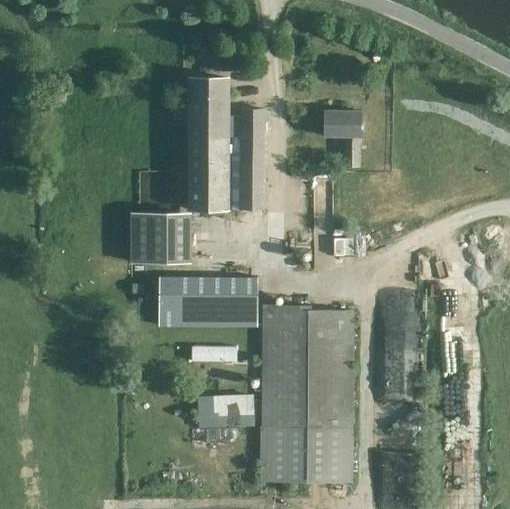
[(262,210),(264,111),(240,110),(239,117),(227,116),(228,79),(188,79),(186,210),(227,210),(227,137),(239,137),(238,210),(262,210)]
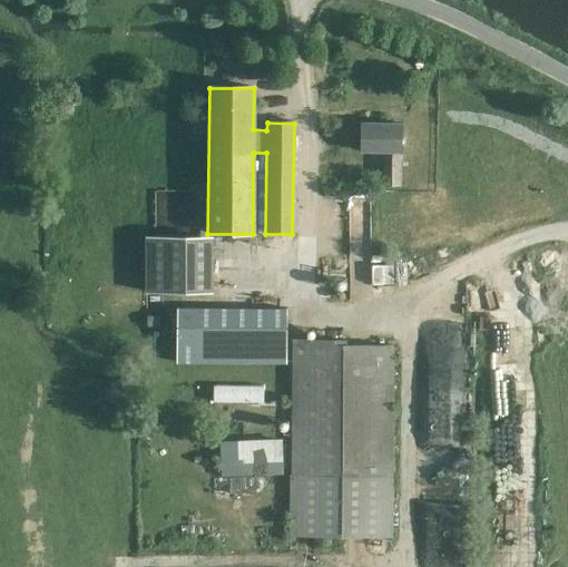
[(400,153),(400,126),(360,125),(360,153),(382,153),(382,187),(398,187),(399,153),(400,153)]
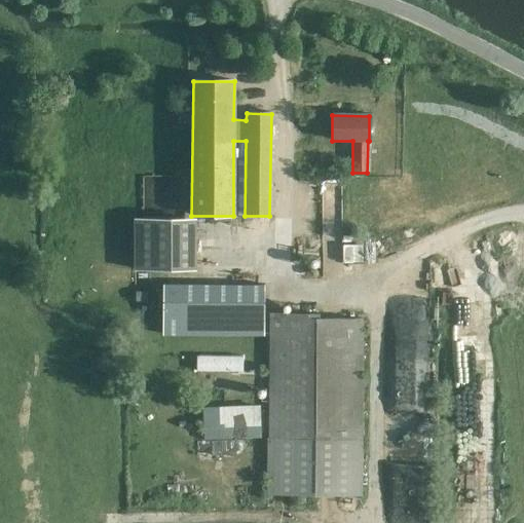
[(133,220),(133,269),(182,270),(183,220),(133,220)]
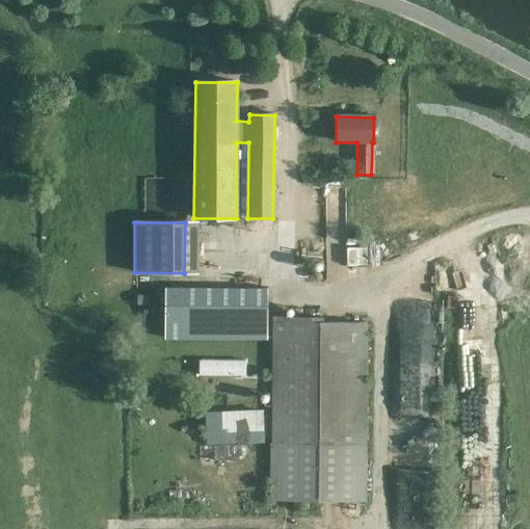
[(371,266),(372,247),(347,246),(346,265),(371,266)]
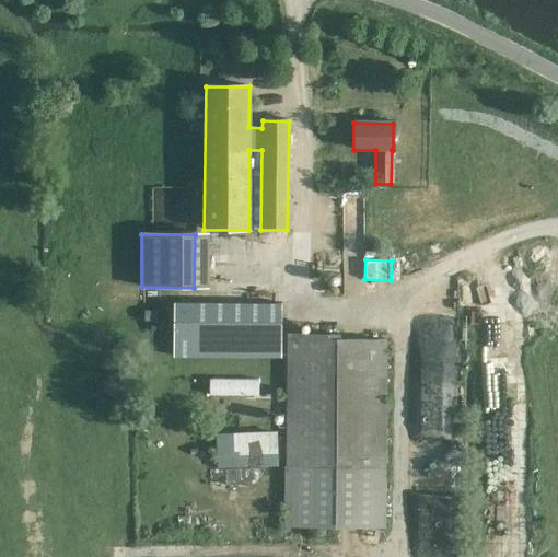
[(280,358),(280,304),(173,303),(173,357),(280,358)]
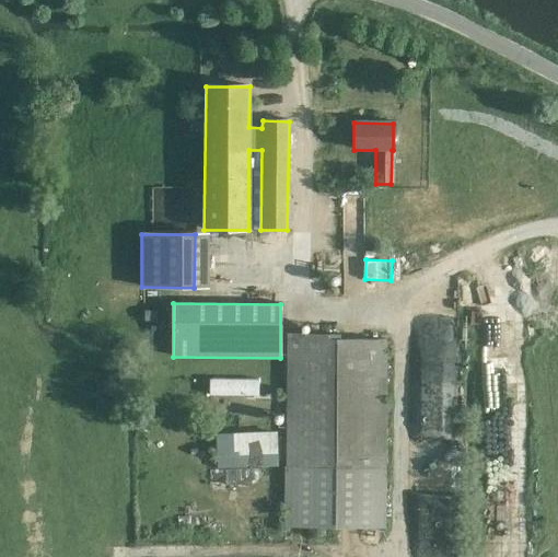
[(383,530),(384,474),(384,341),(338,340),(338,337),(298,336),(298,340),(287,340),(286,530),(383,530)]
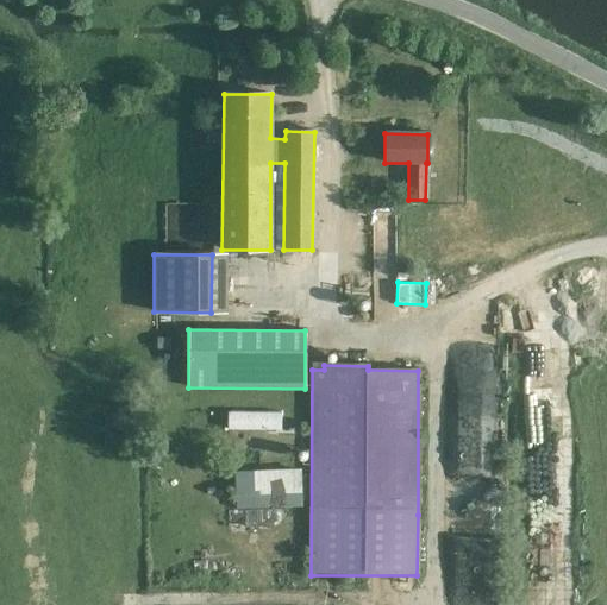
[(460,375),(460,474),(488,473),(488,459),(488,375),(460,375)]
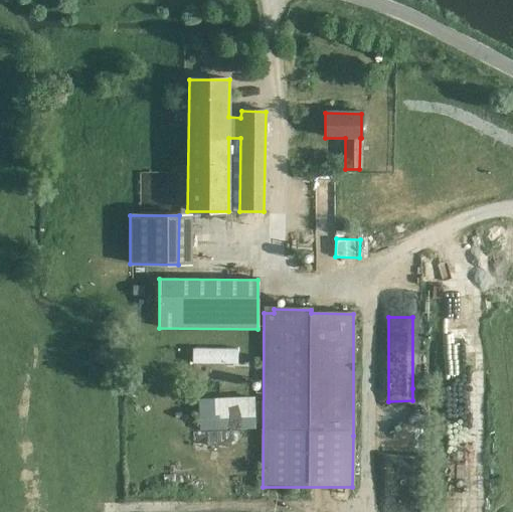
[(238,365),(238,349),(192,347),(192,363),(238,365)]
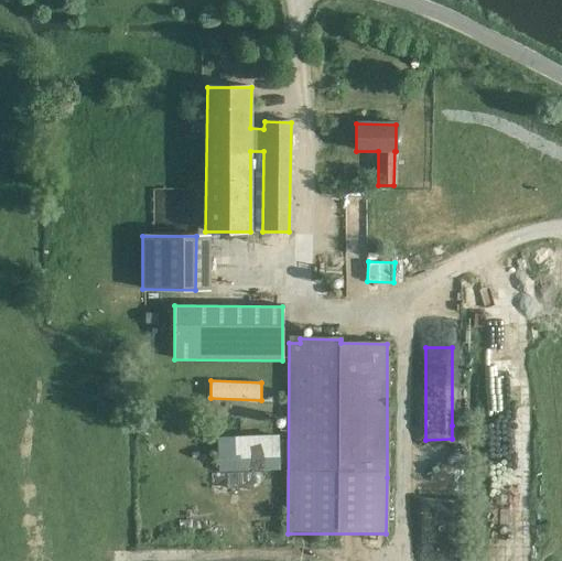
[(280,433),(217,435),(218,474),(207,474),(207,489),(256,488),(255,470),(281,468),(280,433)]
